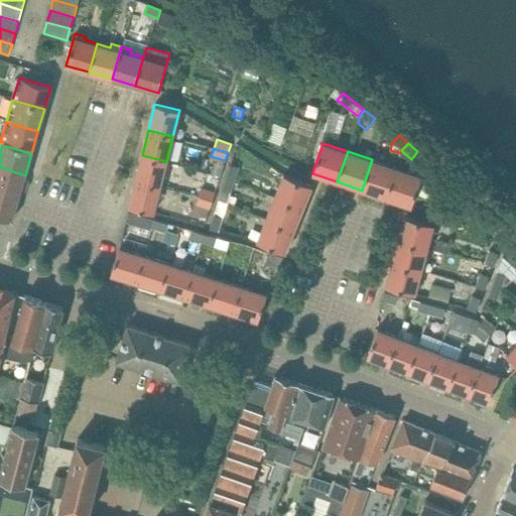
[(142,155),(135,181),(160,187),(166,161),(142,155)]
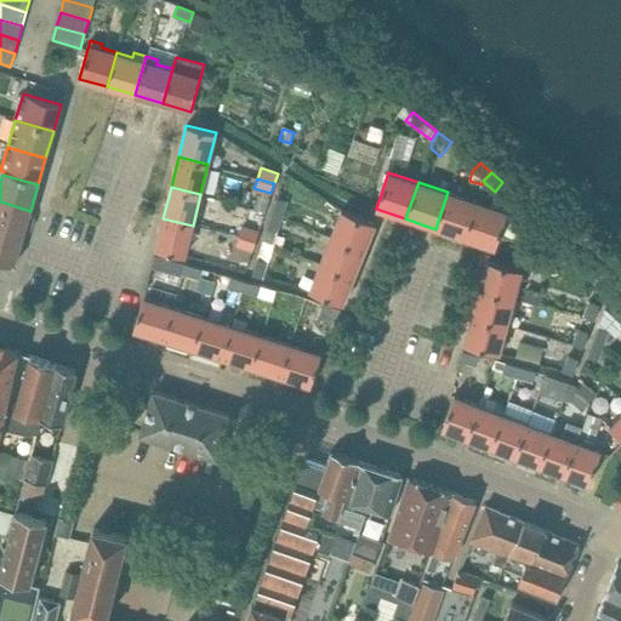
[(436,229),(465,239),(478,203),(448,192),(436,229)]
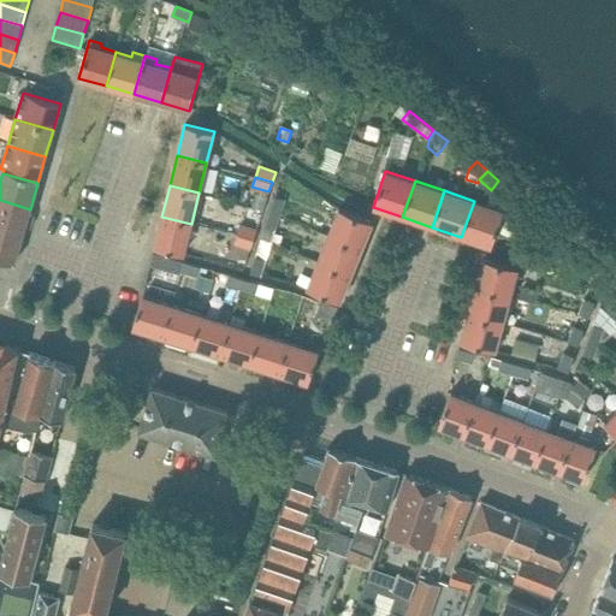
[(252,207),(262,211),(267,196),(256,193),(252,207)]
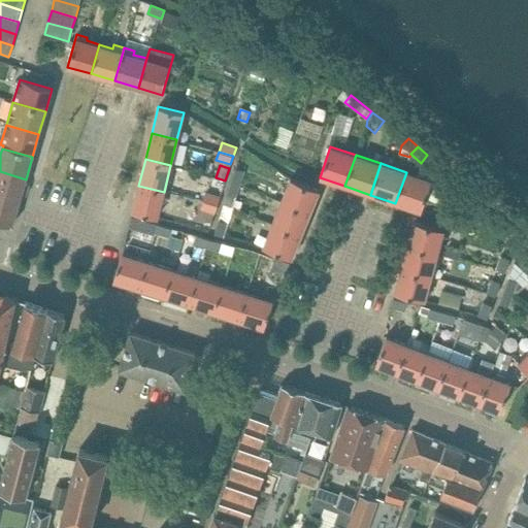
[(235,167),(230,185),(238,188),(244,170),(235,167)]
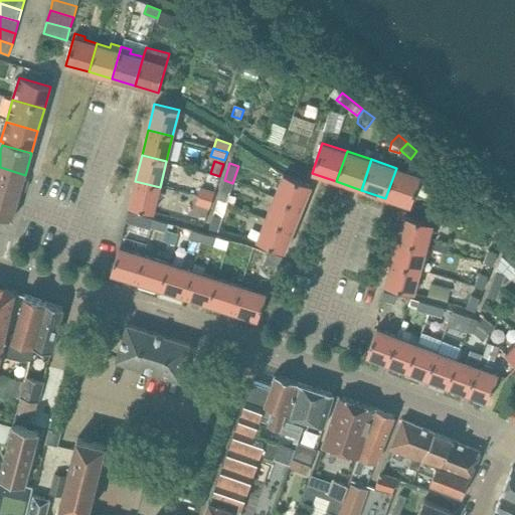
[(0,191),(18,197),(21,189),(25,190),(28,180),(23,179),(25,175),(0,167),(0,191)]
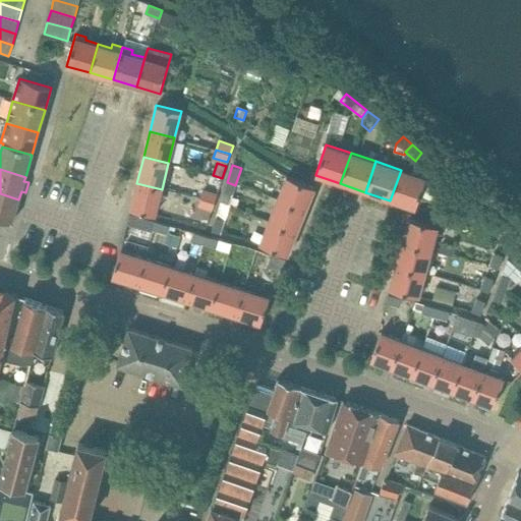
[(401,170),(390,200),(415,209),(425,178),(401,170)]
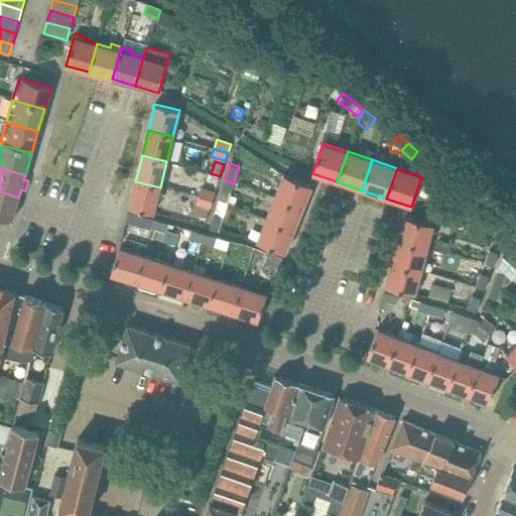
[(282,174),(273,197),(302,208),(311,185),(282,174)]
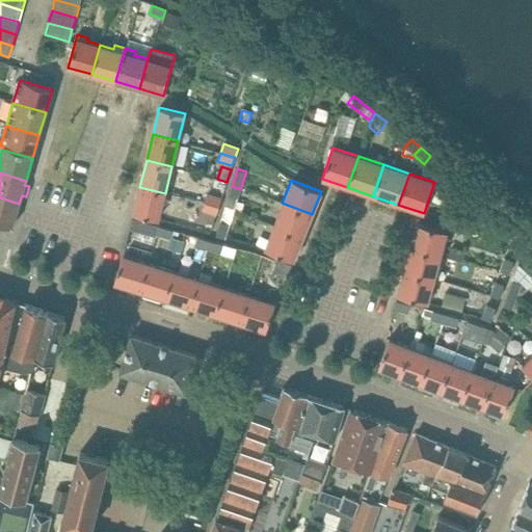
[(232,186),(225,206),(235,209),(241,211),(244,203),(237,201),(240,189),(232,186)]
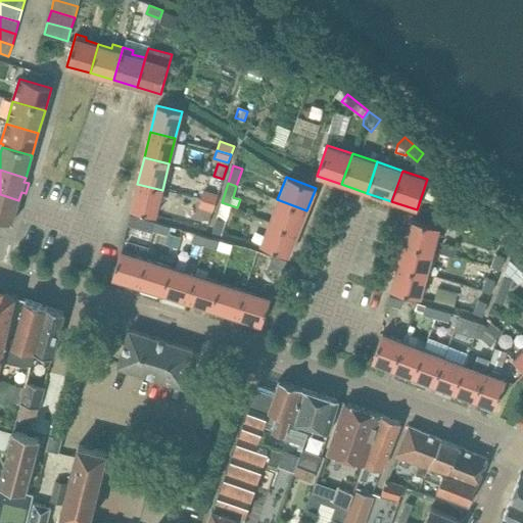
[(162,190),(137,184),(131,209),(155,216),(162,190)]
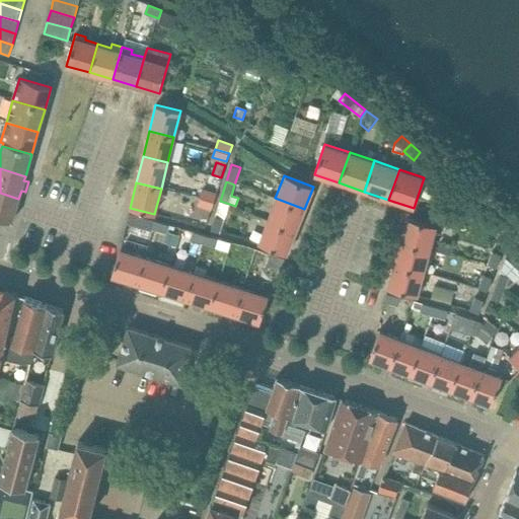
[(202,189),(200,198),(214,202),(216,193),(202,189)]
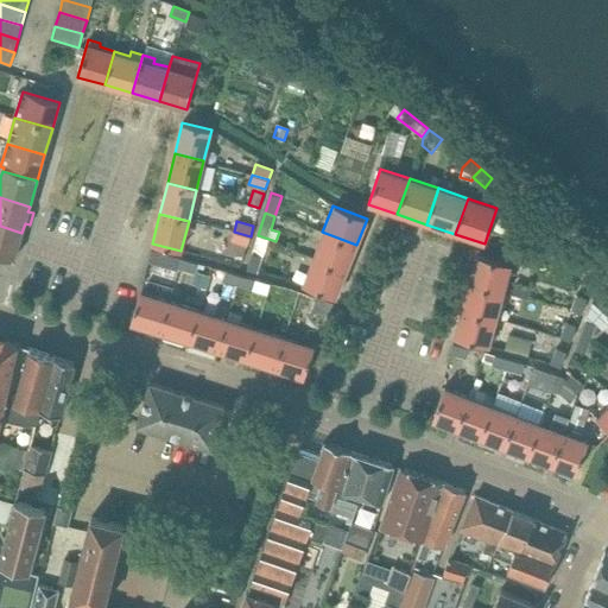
[(0,226),(0,254),(14,259),(21,233),(0,226)]
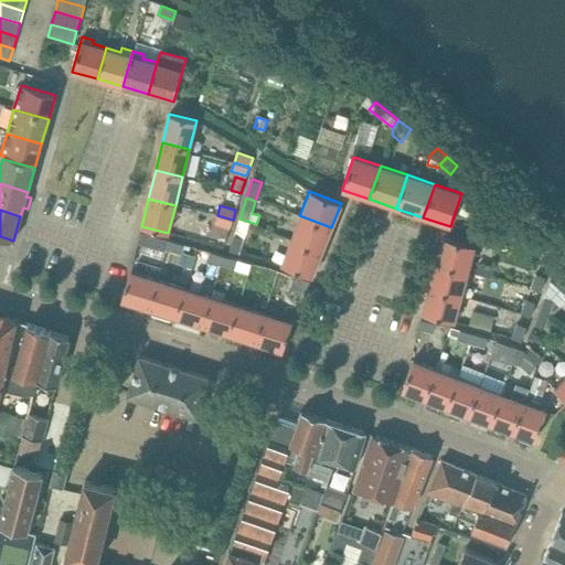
[(233,220),(217,215),(214,224),(230,228),(233,220)]
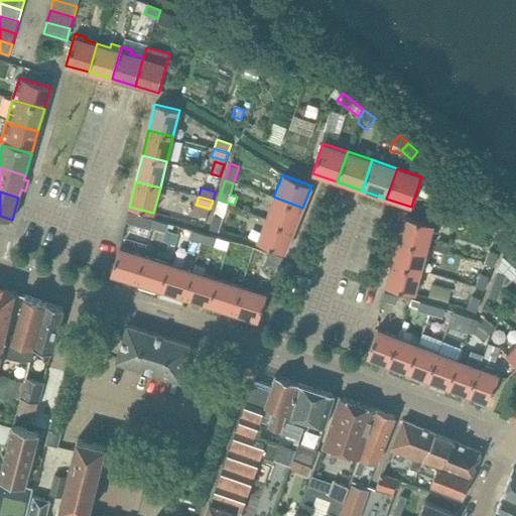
[(273,197),(264,219),(294,230),(302,208),(273,197)]
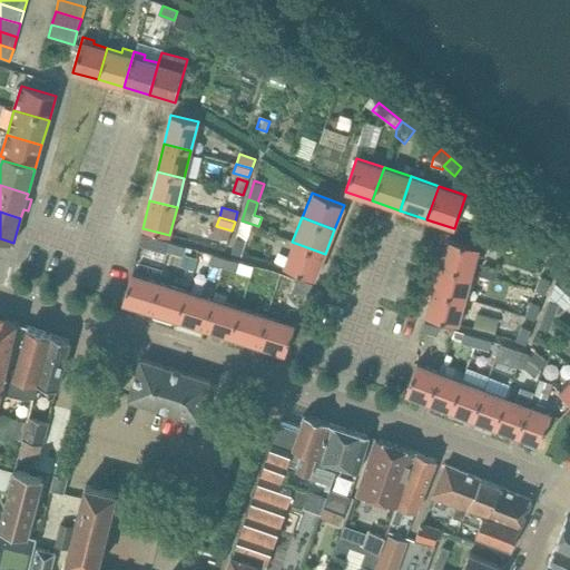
[(252,224),(242,220),(232,253),(242,255),(252,224)]
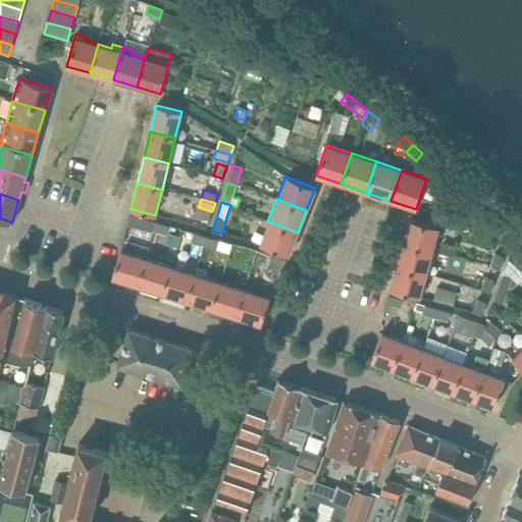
[(153,230),(156,221),(129,214),(125,232),(135,236),(137,227),(153,232),(153,230)]
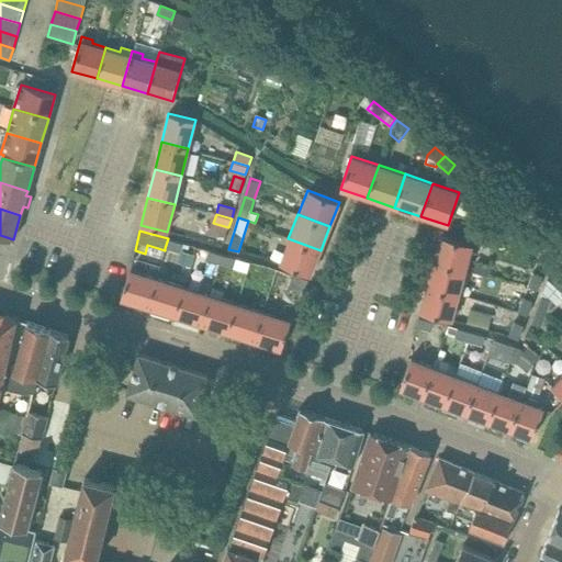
[(440,236),(434,261),(468,270),(474,245),(440,236)]
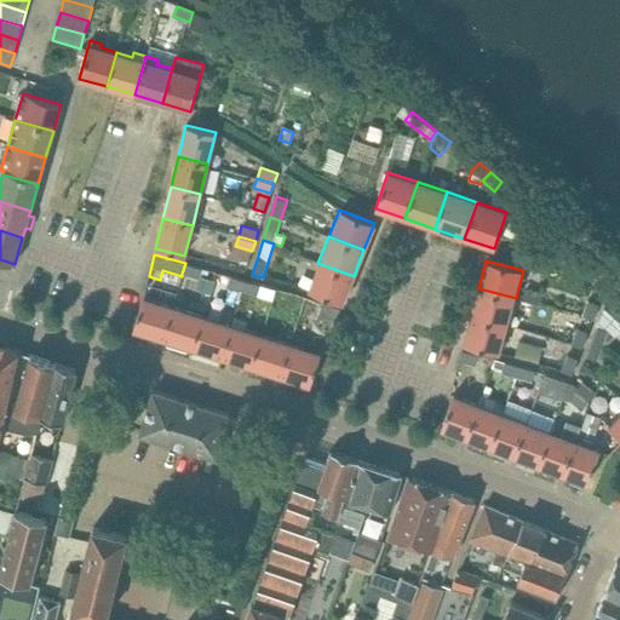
[(201,268),(185,263),(182,274),(197,279),(201,268)]
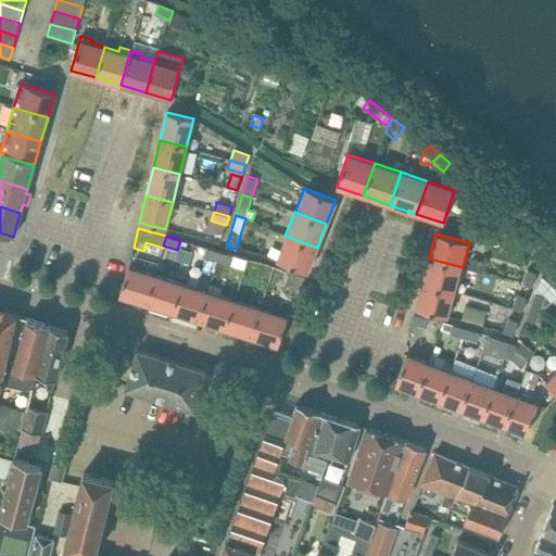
[(317,248),(285,236),(276,260),(307,272),(317,248)]
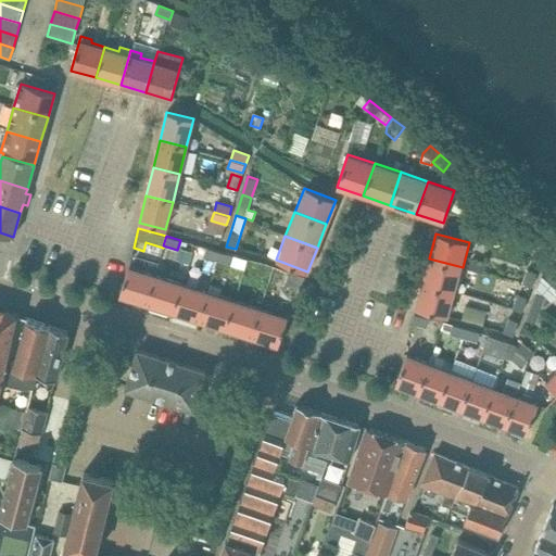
[(203,257),(217,262),(219,251),(206,248),(203,257)]
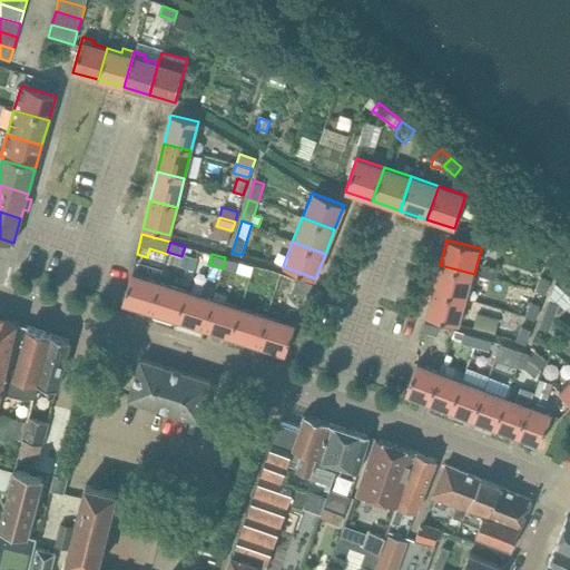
[(223,268),(251,276),(254,266),(225,257),(223,268)]
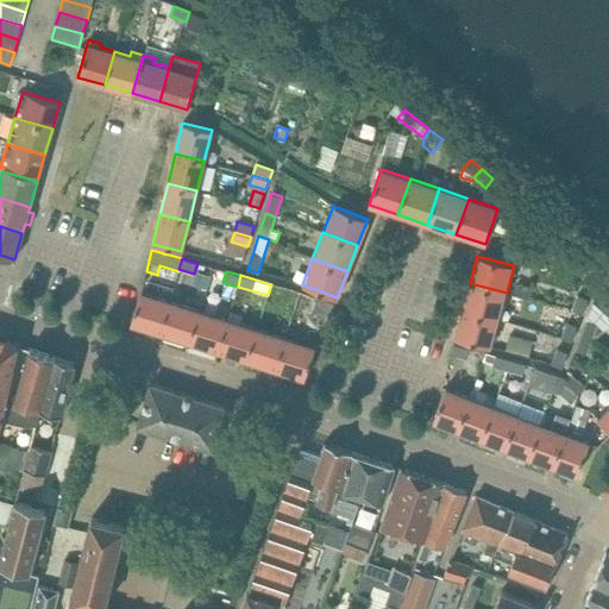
[(470,283),(463,311),(498,320),(507,293),(470,283)]
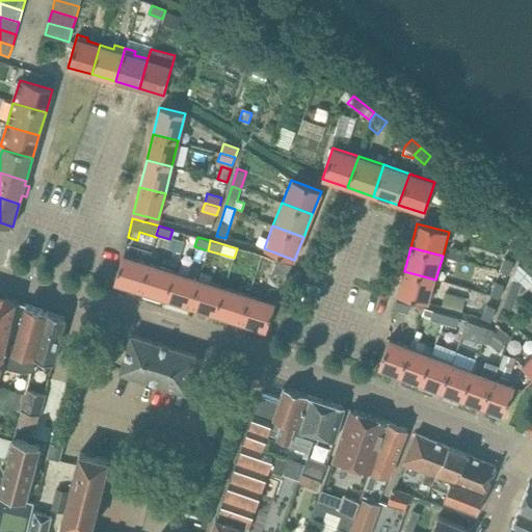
[(448,258),(451,258),(460,262),(463,251),(451,247),(448,258)]
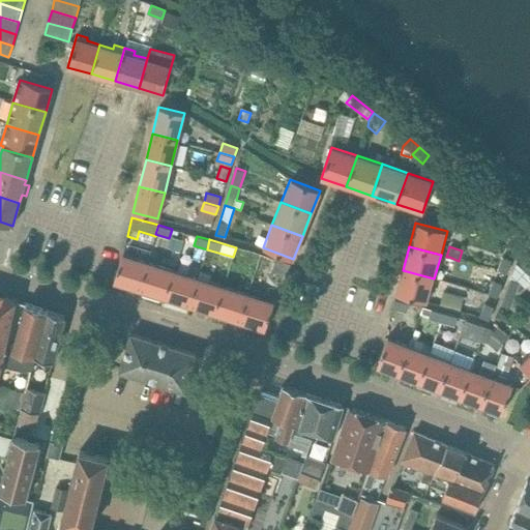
[(236,247),(233,257),(231,263),(242,267),(244,262),(247,263),(247,261),(259,264),(262,255),(236,247)]
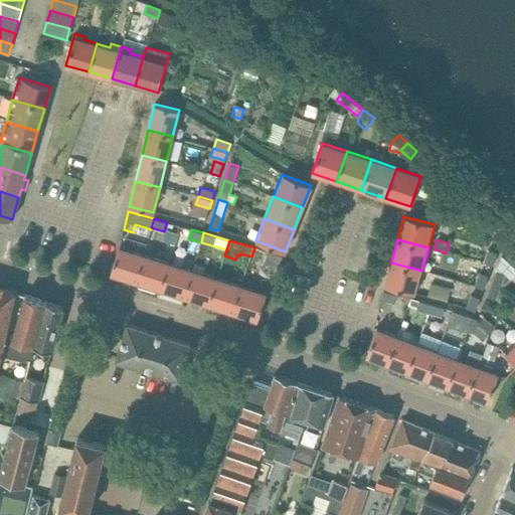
[(111,274),(135,281),(144,254),(119,247),(111,274)]
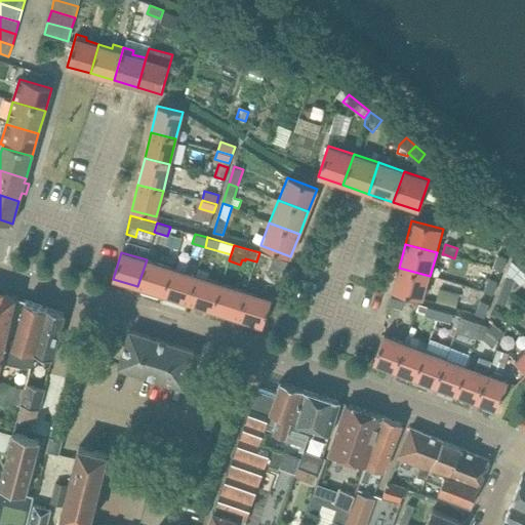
[(524,253),(516,265),(524,272),(524,253)]
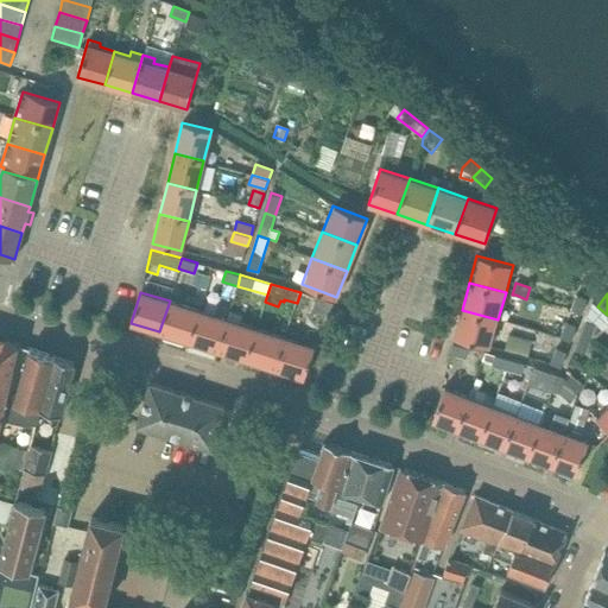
[(571,309),(581,314),(587,298),(576,295),(571,309)]
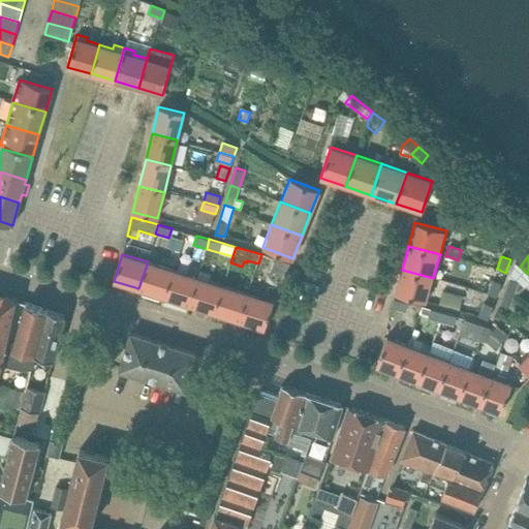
[(290,263),(275,258),(271,271),(285,276),(290,263)]
